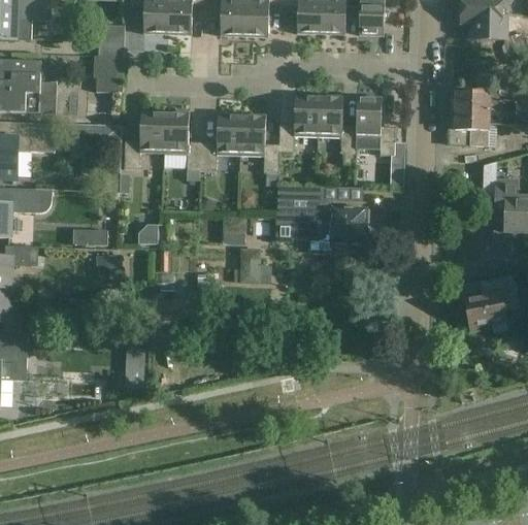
[(0,0),(0,38),(32,40),(33,19),(52,19),(52,0),(0,0)]
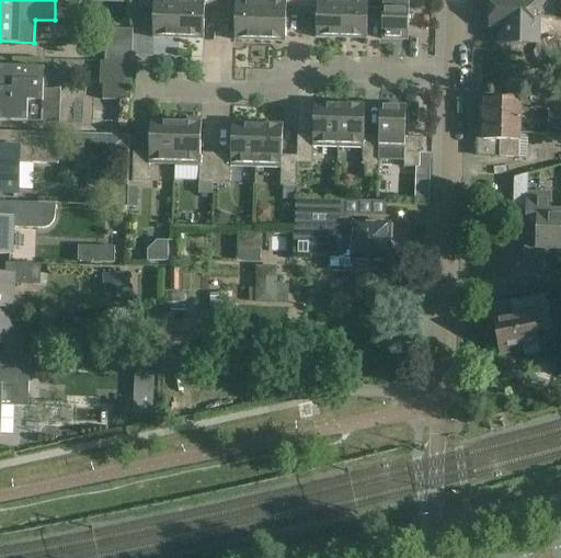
[(152,35),(179,36),(179,0),(138,0),(138,4),(153,4),(152,35)]
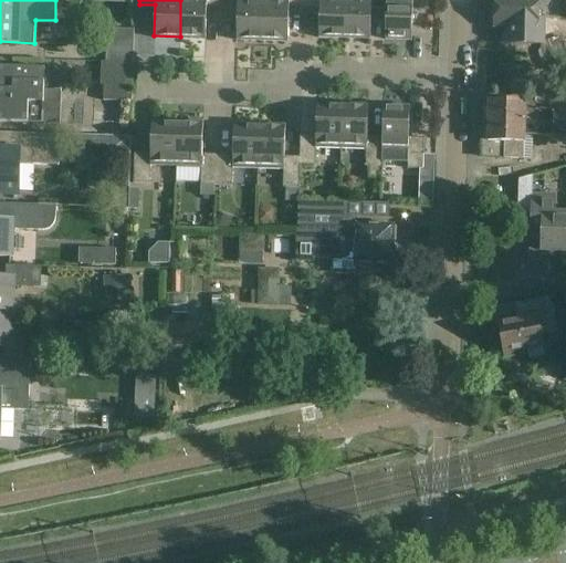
[(207,6),(222,7),(222,0),(180,0),(180,37),(206,37),(207,6)]
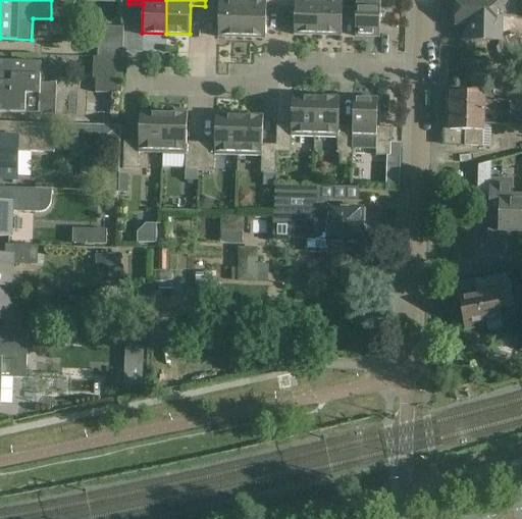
[(242,36),(243,0),(205,0),(205,6),(219,6),(218,35),(242,36)]
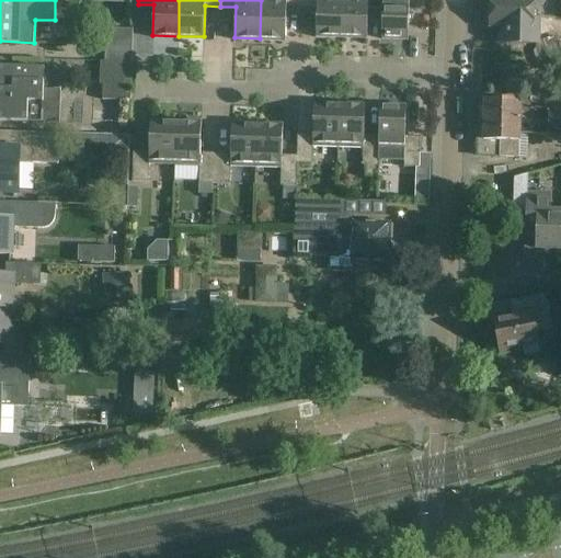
[(301,3),(301,0),(261,0),(260,38),(285,40),(286,3),(301,3)]
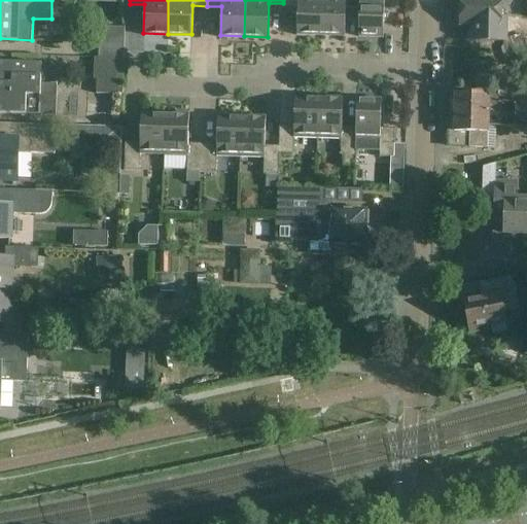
[(283,0),(283,3),(297,4),(296,33),(321,33),(321,0),(283,0)]
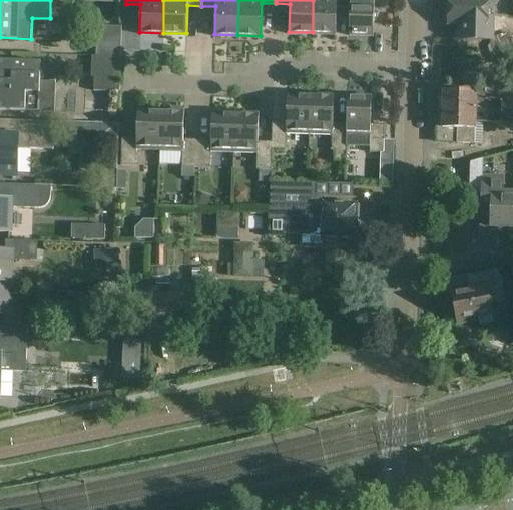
[(313,0),(313,32),(336,33),(337,5),(350,5),(350,0),(313,0)]
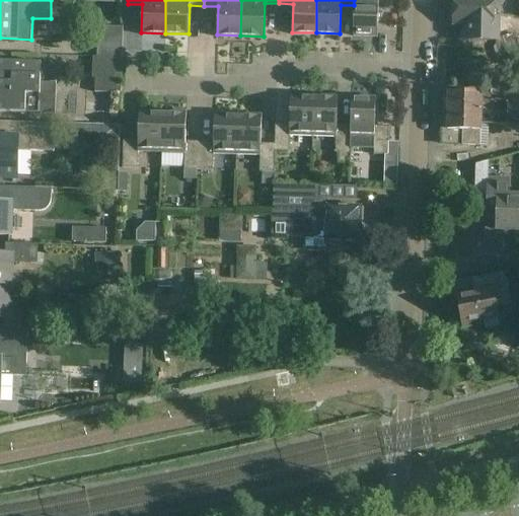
[(354,0),(354,5),(354,33),(378,34),(378,0),(354,0)]
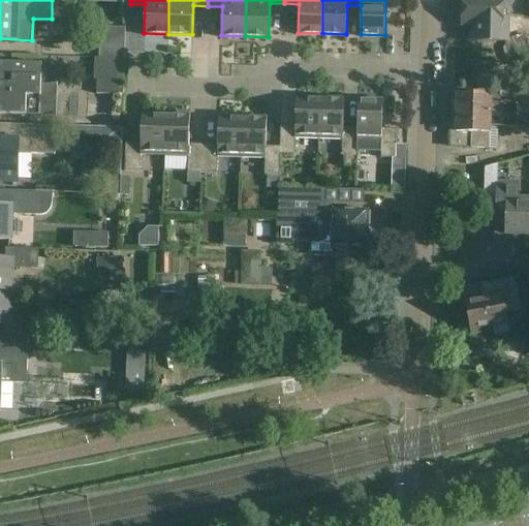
[(462,0),(462,22),(474,23),(474,38),(507,38),(507,14),(502,14),(502,0),(462,0)]
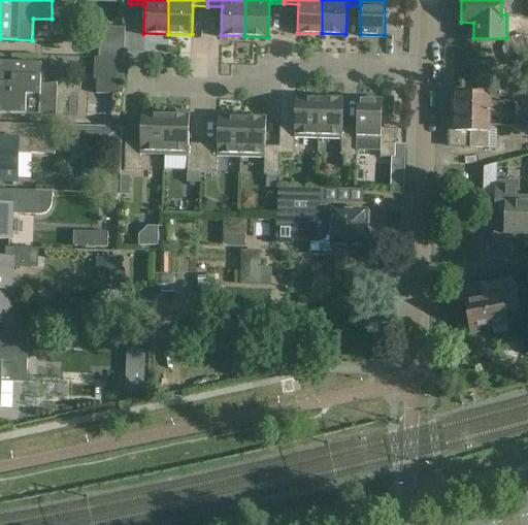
[(99,23),(99,54),(124,55),(125,24),(99,23)]
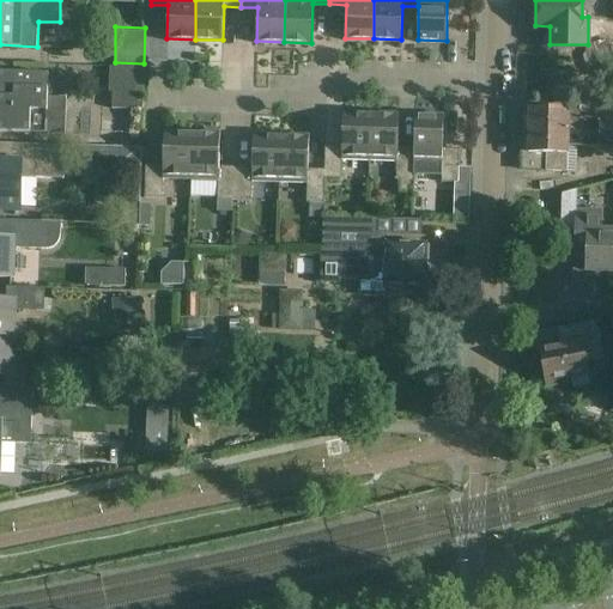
[(144,64),(115,62),(109,62),(109,87),(113,87),(113,105),(144,105),(144,64)]
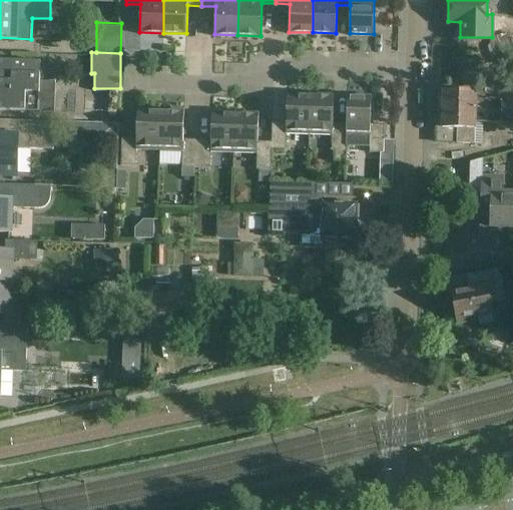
[(39,59),(0,57),(0,107),(54,110),(55,78),(39,78),(39,59)]
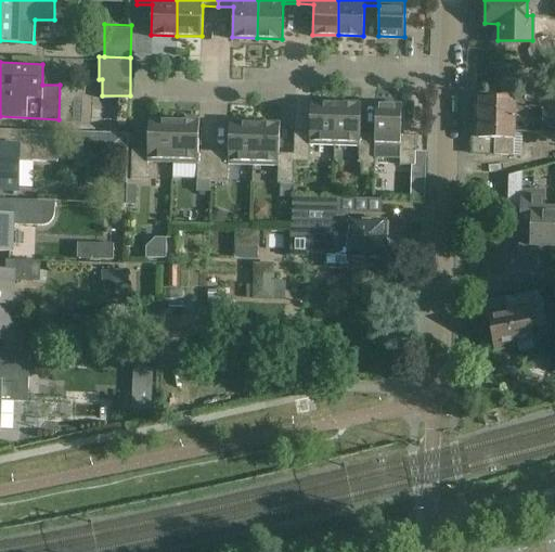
[(473,100),(472,140),(474,140),(473,153),(488,154),(488,155),(507,156),(510,101),(506,101),(506,99),(497,99),(497,100),(486,100),(486,98),(476,98),(476,100),(473,100)]
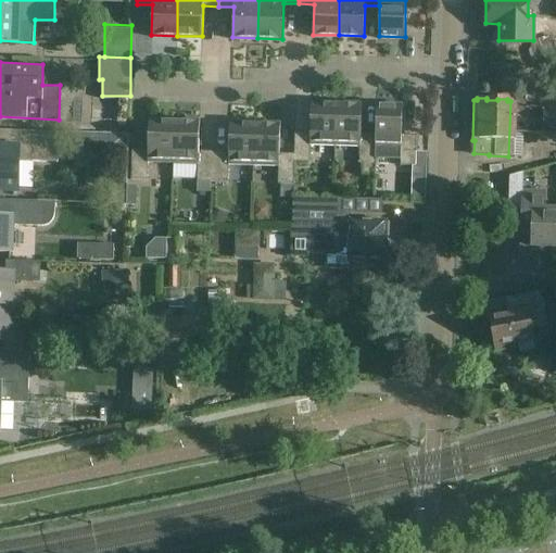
[(292,160),(293,160),(308,161),(308,142),(333,143),(335,101),(310,100),(308,130),(293,130),(293,152),(292,160)]
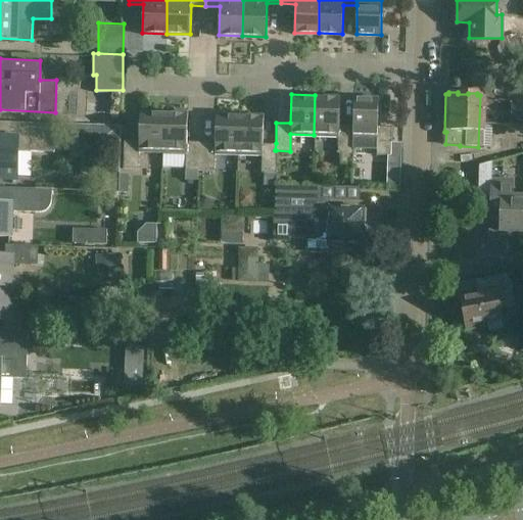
[(351,152),(352,136),(351,136),(352,125),(338,124),(339,95),(315,95),(314,135),(337,136),(337,152),(351,152)]
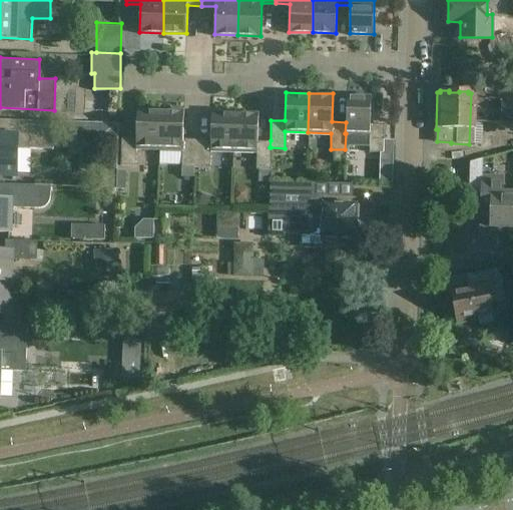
[(346,133),(345,145),(368,146),(368,150),(380,150),(380,157),(393,157),(393,138),(383,138),(383,123),(369,122),(370,94),(346,94),(346,122),(345,133),(346,133)]
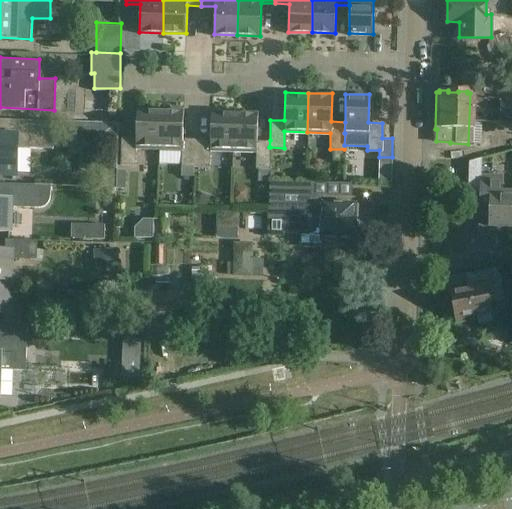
[(135,147),(158,148),(159,109),(136,108),(135,136),(120,135),(119,163),(135,164),(135,147)]
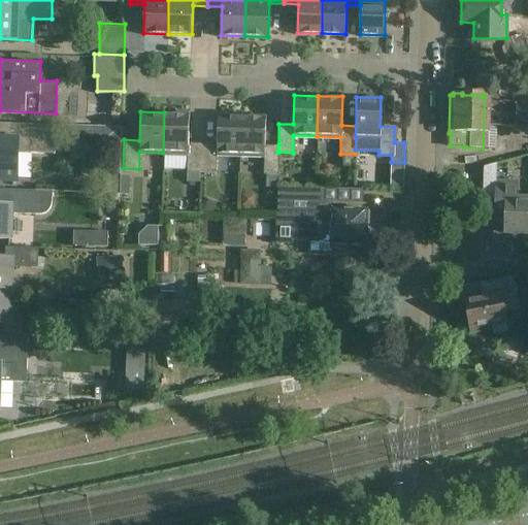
[(163,153),(163,168),(186,168),(186,170),(186,179),(199,181),(199,171),(201,171),(201,142),(188,141),(188,112),(164,112),(163,153)]
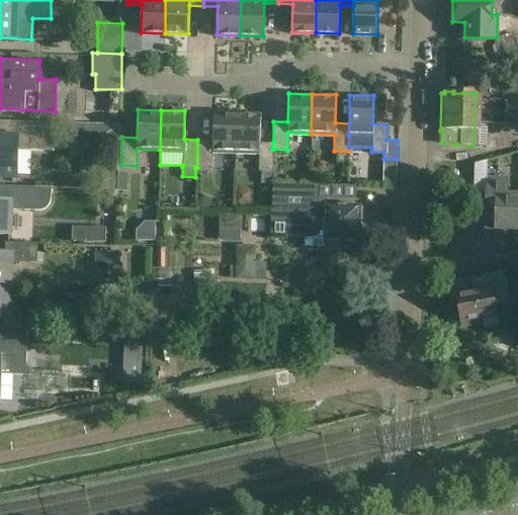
[(211,152),(235,152),(236,112),(212,111),(211,140),(197,140),(197,168),(211,168),(211,152)]
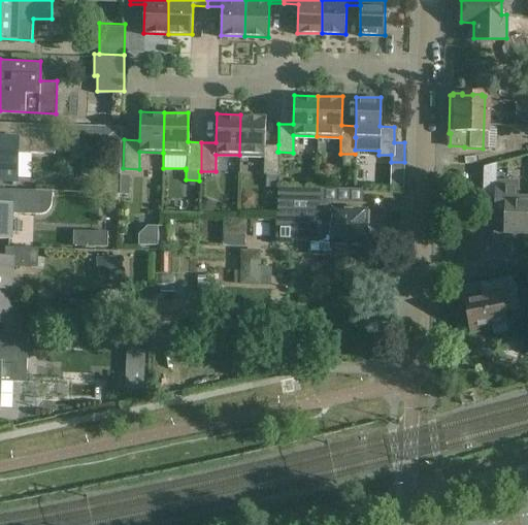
[(240,115),(239,155),(263,156),(263,172),(277,173),(278,152),(277,152),(278,144),(264,144),(265,116),(240,115)]
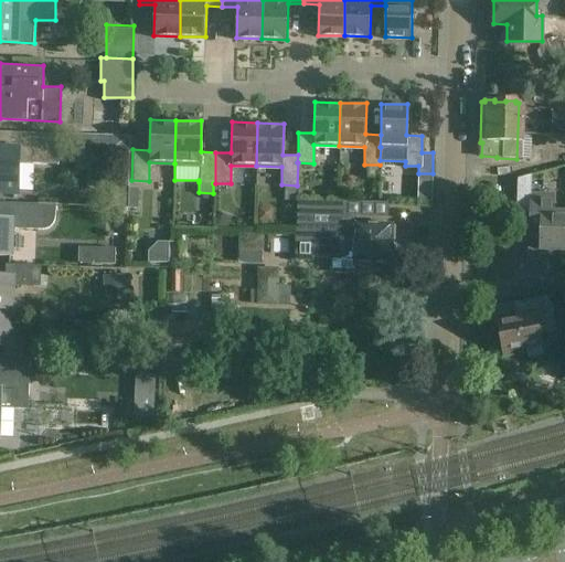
[(60,131),(1,129),(1,146),(0,145),(0,191),(18,192),(19,160),(59,162),(60,131)]
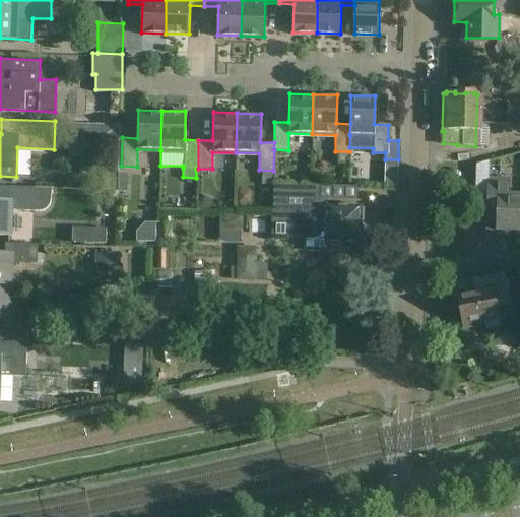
[(503,177),(488,177),(488,159),(475,164),(475,170),(475,188),(488,188),(488,219),(498,219),(498,229),(519,230),(519,193),(509,194),(509,183),(503,177)]
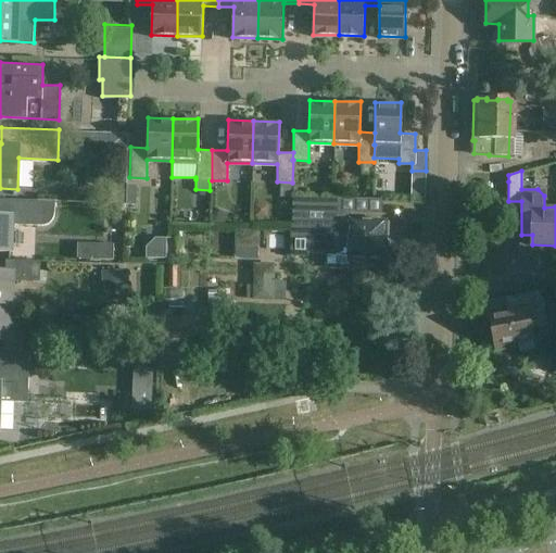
[(137,181),(127,181),(127,202),(136,202),(137,181)]
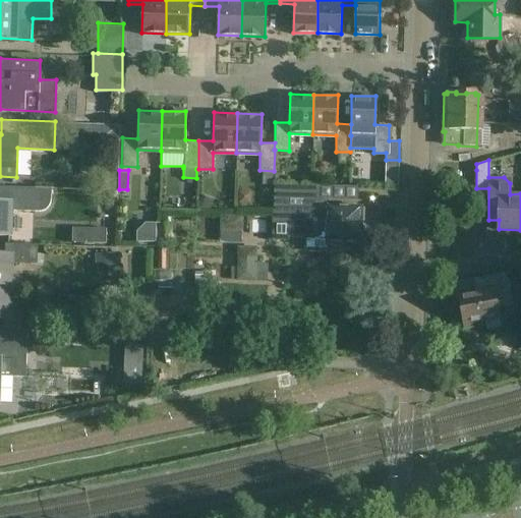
[(361,222),(361,207),(314,206),(315,184),(272,183),(271,237),(307,238),(306,248),(327,249),(328,238),(361,239),(361,235),(364,232),(364,224),(361,222)]
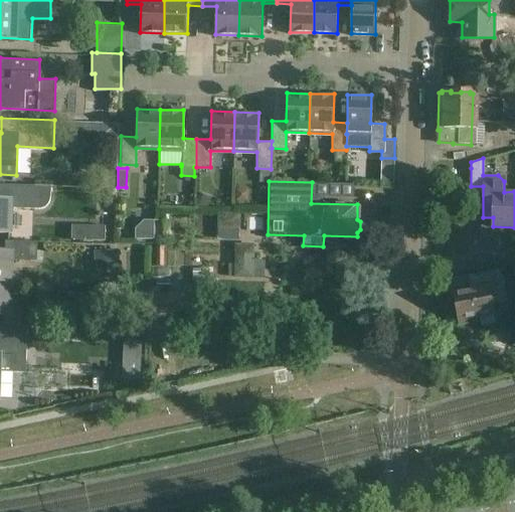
[(51,185),(0,182),(0,230),(10,230),(11,205),(41,206),(44,205),(47,203),(49,201),(50,197),(51,185)]
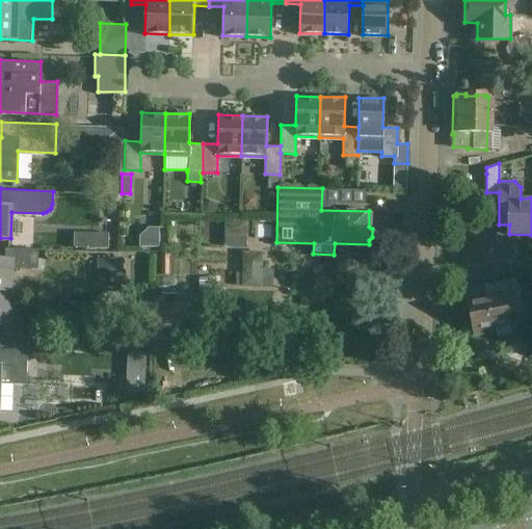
[(95,231),(95,245),(109,245),(109,231),(95,231)]
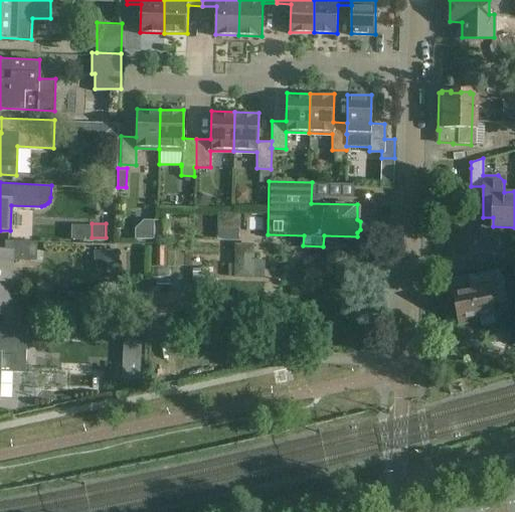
[(0,281),(11,282),(11,257),(36,259),(36,239),(5,238),(5,250),(0,250),(0,281)]
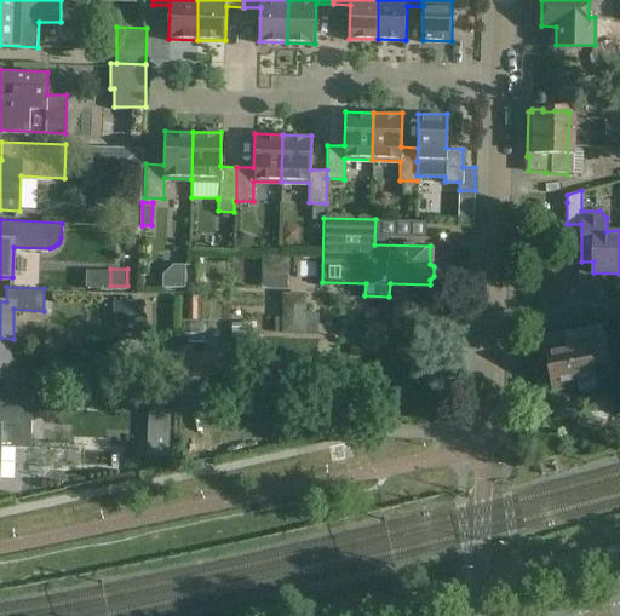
[(281,328),(280,332),(305,332),(306,309),(306,294),(281,294),(281,314),(281,328)]
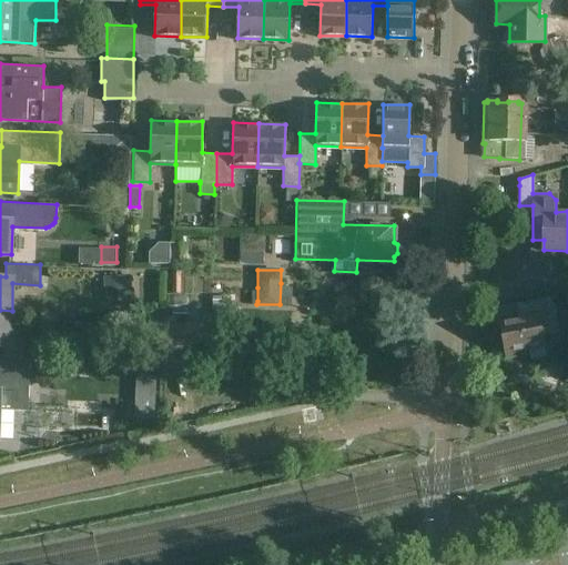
[(558,329),(553,298),(518,303),(520,318),(499,321),(506,355),(516,354),(515,349),(546,343),(544,331),(558,329)]
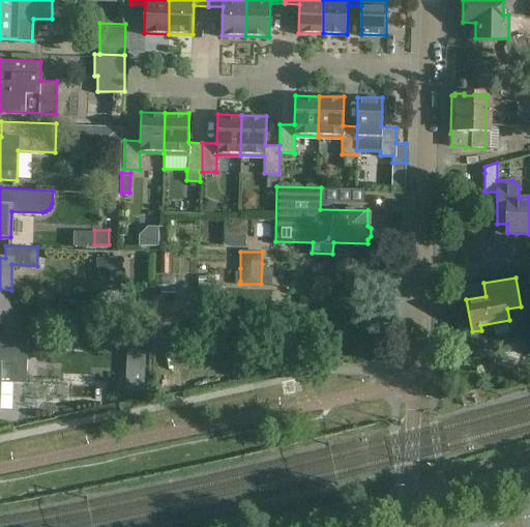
[(0,321),(2,321),(2,334),(28,335),(35,335),(35,316),(10,315),(11,290),(0,289),(0,321)]
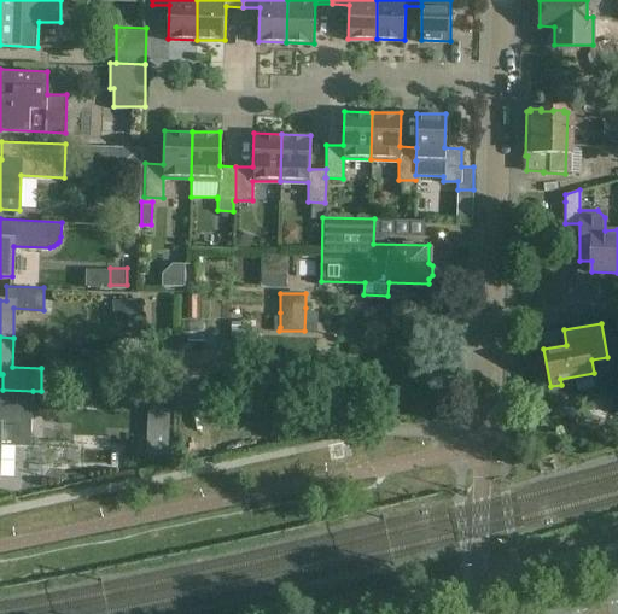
[(219,372),(219,350),(186,350),(186,381),(202,380),(202,372),(219,372)]
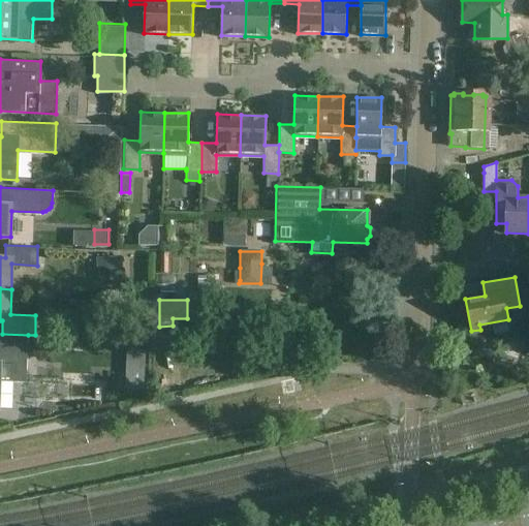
[(28,346),(28,335),(2,334),(0,333),(0,408),(1,408),(1,406),(13,406),(14,379),(28,379),(29,346),(28,346)]
